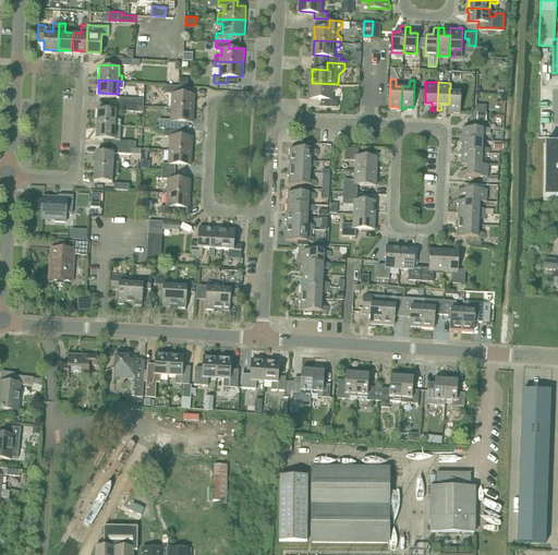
[(332,98),(334,89),(335,89),(337,88),(338,87),(338,84),(312,83),(311,97),(326,98),(325,105),(338,106),(339,98),(332,98)]
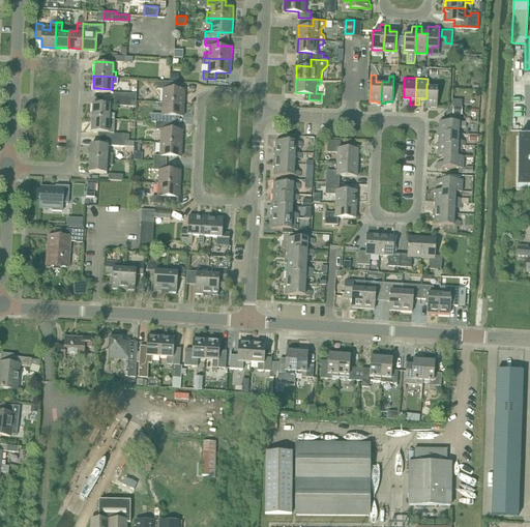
[(434,85),(428,84),(427,84),(427,98),(425,98),(425,106),(430,107),(430,105),(438,105),(438,79),(434,79),(434,85)]
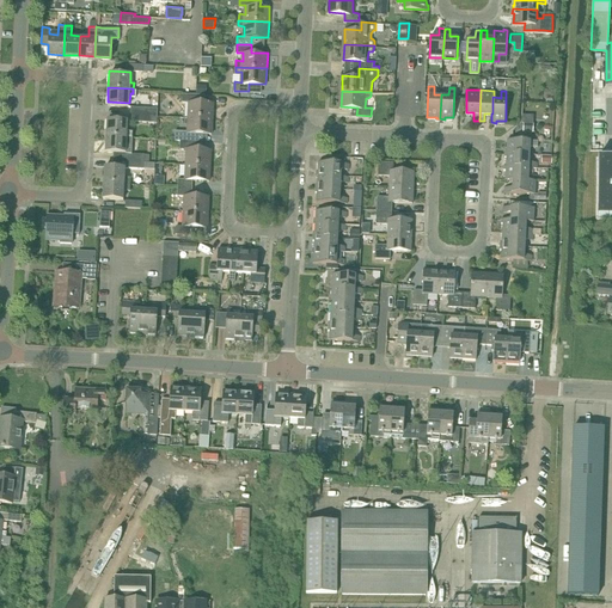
[(189,116),(213,116),(214,100),(197,99),(197,92),(183,92),(183,99),(190,99),(189,116)]
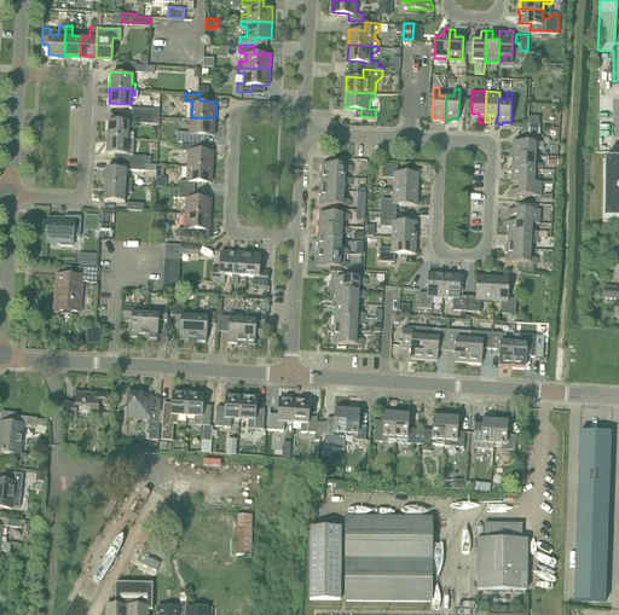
[(214,133),(215,117),(191,117),(190,132),(183,132),(183,140),(197,140),(197,133),(214,133)]
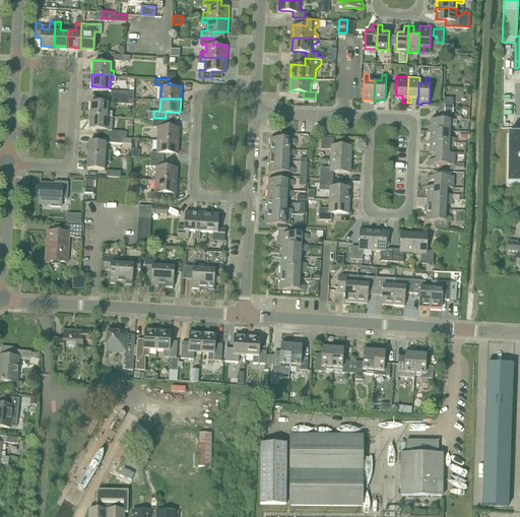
[(90,113),(110,114),(110,111),(109,111),(109,101),(90,100),(90,113)]
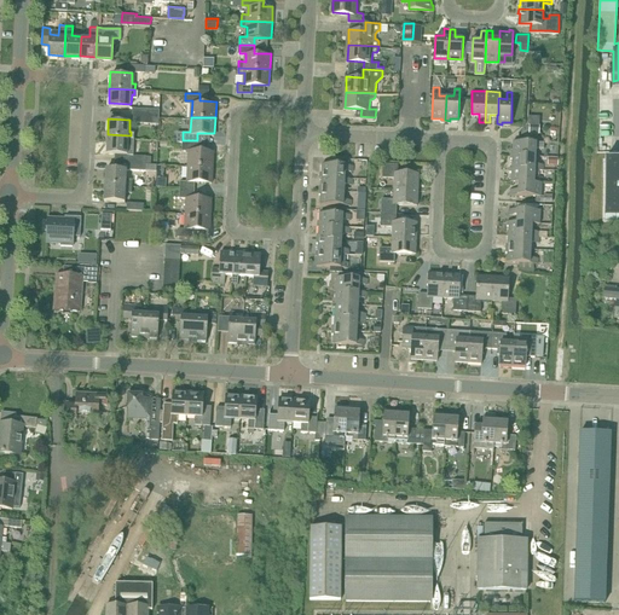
[(538,132),(539,122),(530,121),(528,131),(538,132)]
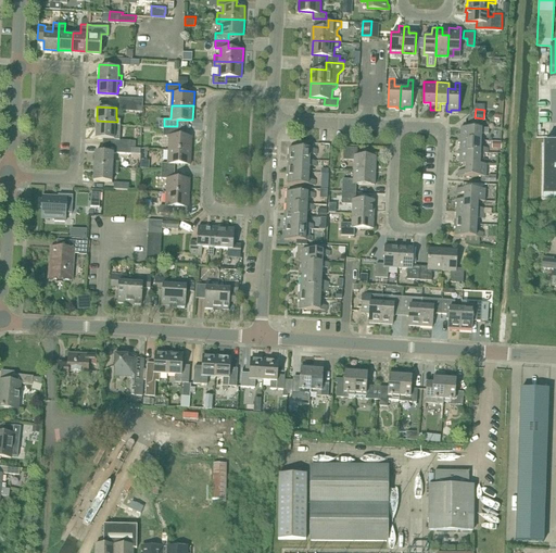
[(119,123),(117,123),(117,122),(97,121),(96,136),(115,137),(115,138),(119,138),(119,123)]
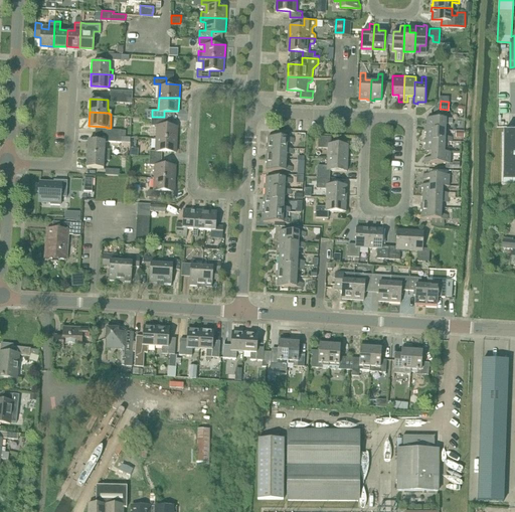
[(425,127),(447,128),(447,121),(453,122),(453,117),(427,115),(426,124),(425,124),(425,127)]
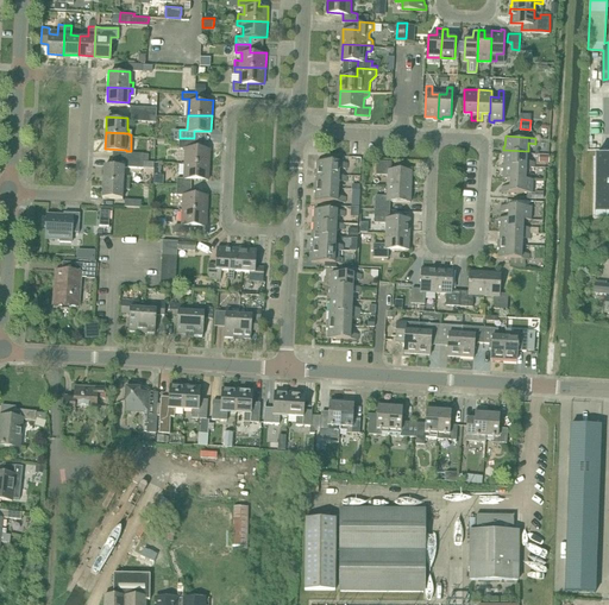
[(194,138),(180,138),(180,146),(187,146),(186,162),(209,163),(211,147),(194,146),(194,138)]
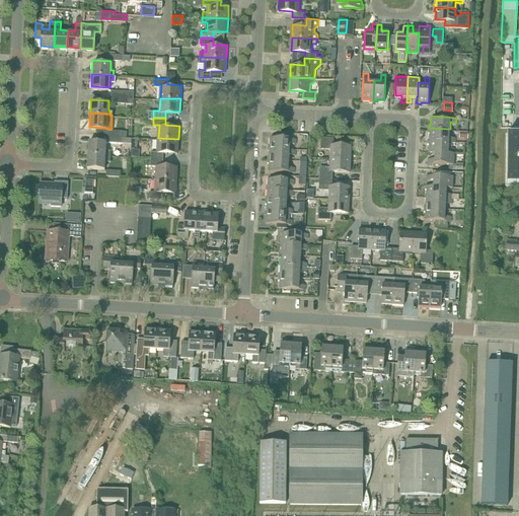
[(449,140),(455,141),(456,135),(449,135),(450,129),(429,128),(429,132),(430,132),(430,139),(449,140)]
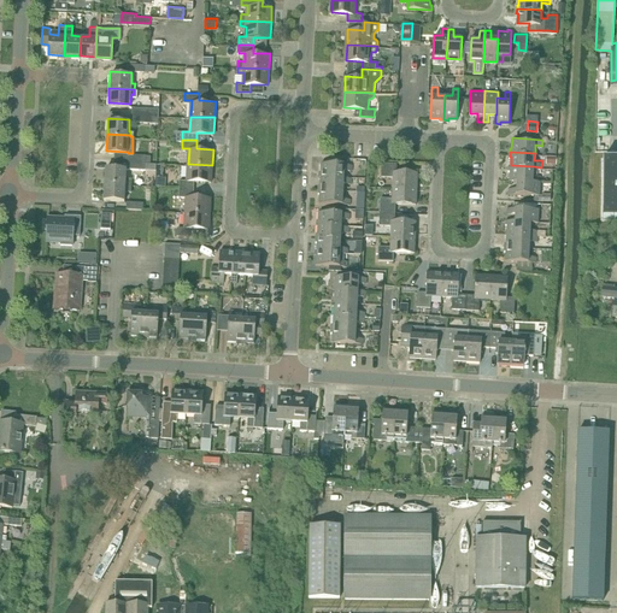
[(616,157),(603,157),(603,217),(616,217),(616,157)]
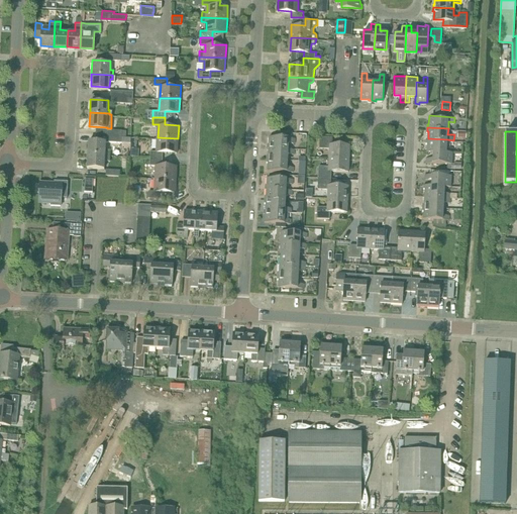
[(329,156),(349,157),(349,143),(332,143),(332,135),(320,134),(320,146),(329,146),(329,156)]
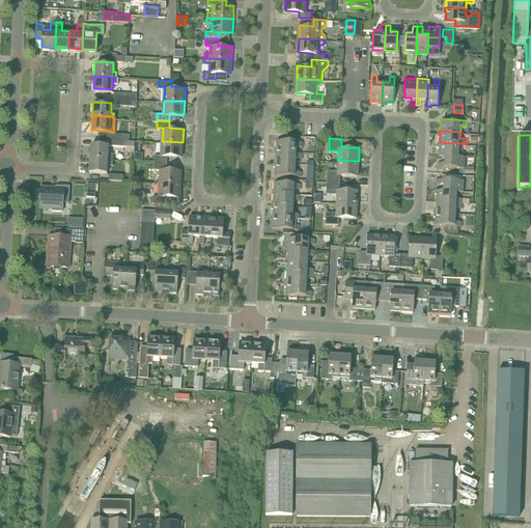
[(297,150),(297,145),(303,145),(304,140),(277,139),(277,146),(275,146),(275,150),(276,150),(276,149),(297,150)]
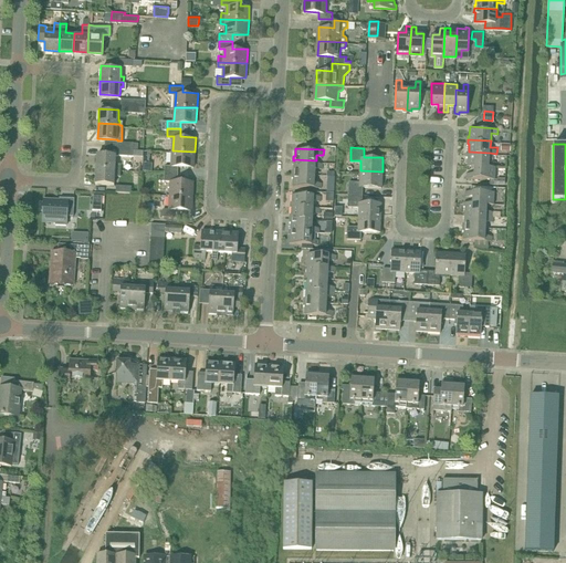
[(195,166),(195,152),(173,150),(171,164),(165,164),(165,171),(178,173),(178,165),(195,166)]
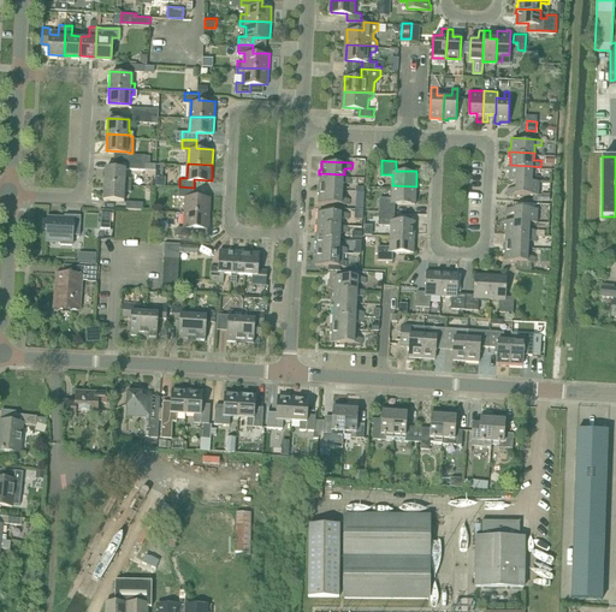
[(516,178),(540,179),(540,173),(533,173),(533,166),(510,165),(508,165),(508,168),(510,168),(509,179),(516,179),(516,178)]
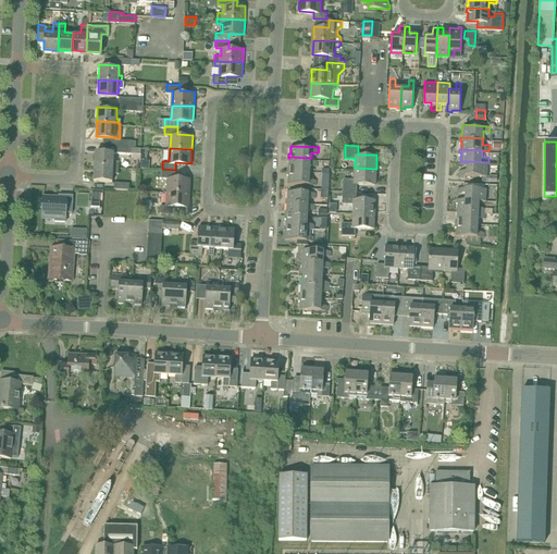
[(95,150),(95,164),(119,165),(119,160),(114,159),(114,151),(104,151),(95,150)]
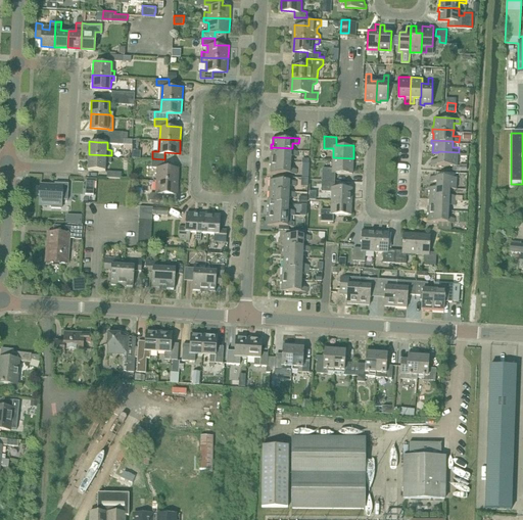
[(271,158),(291,160),(292,153),(298,154),(298,148),(292,148),(272,147),(272,148),(272,155),(271,155),(271,158)]
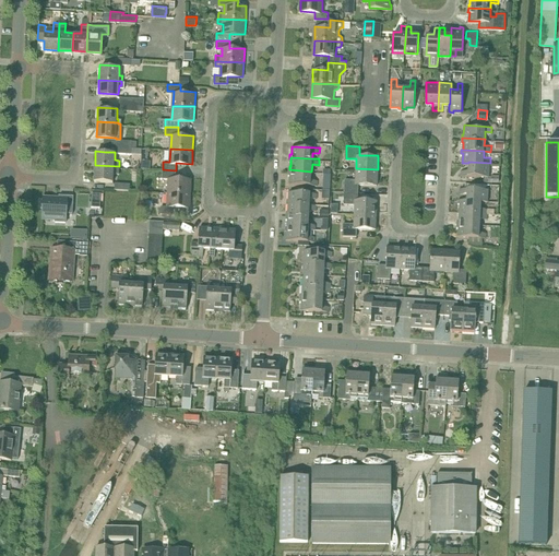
[(150,158),(141,158),(141,167),(150,167),(150,158)]
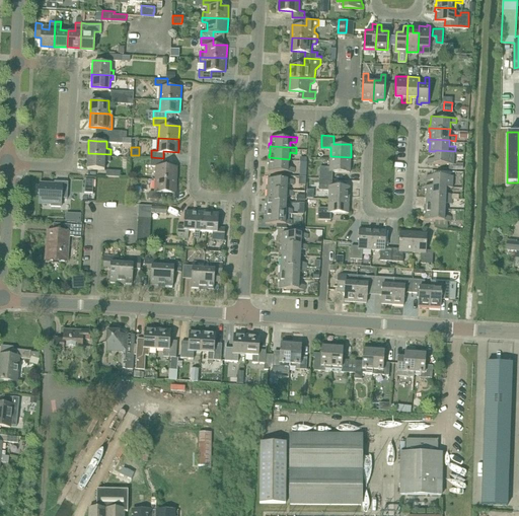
[(454,162),(455,151),(435,150),(435,151),(435,156),(428,156),(428,161),(454,162)]
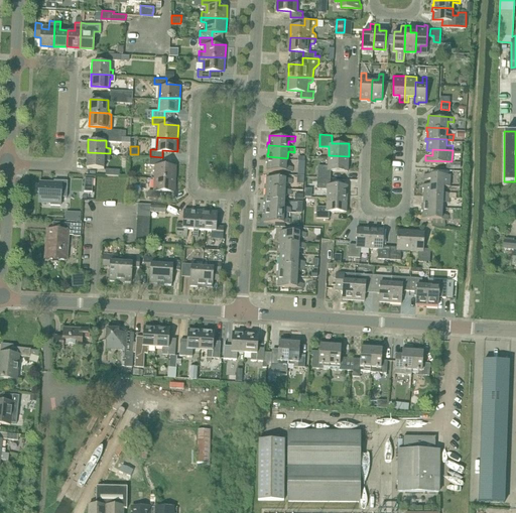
[(105,166),(105,159),(109,159),(110,153),(88,152),(87,165),(97,165),(105,166)]
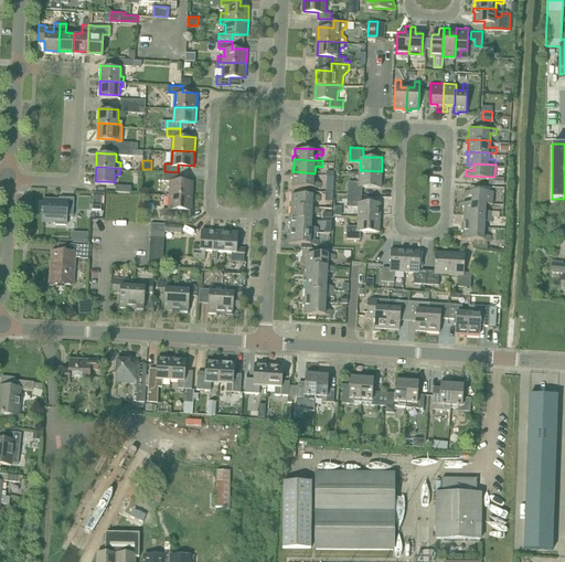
[(349,180),(348,192),(362,193),(362,184),(381,186),(382,171),(360,170),(360,180),(349,180)]
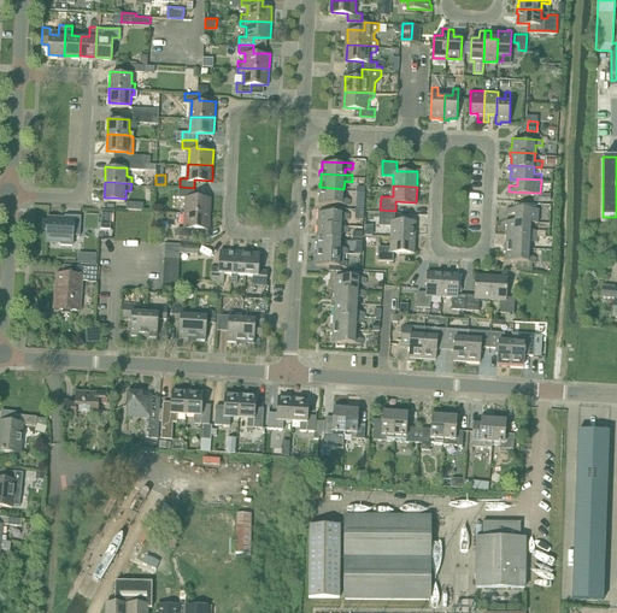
[(194,188),(180,187),(180,195),(187,195),(186,211),(211,212),(211,196),(194,195),(194,188)]
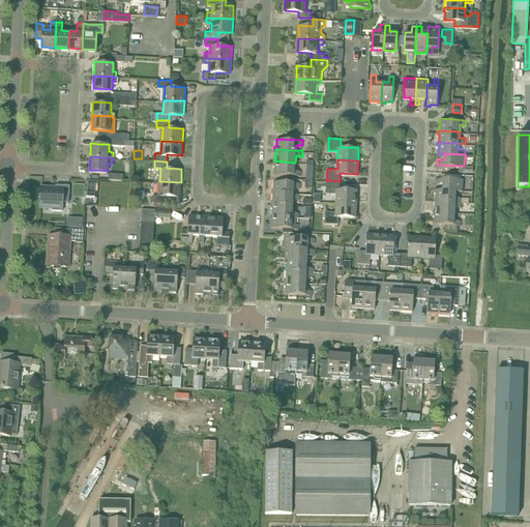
[(295,169),(295,163),(274,160),(273,165),(275,165),(274,173),(301,174),(301,169),(295,169)]
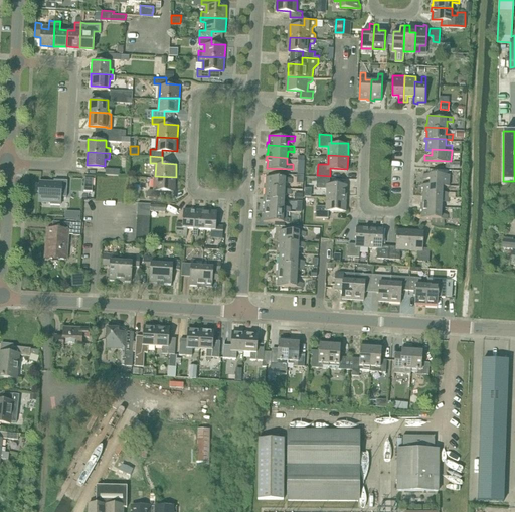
[(444,184),(450,184),(450,173),(424,171),(423,176),(431,177),(431,182),(431,183),(444,184)]
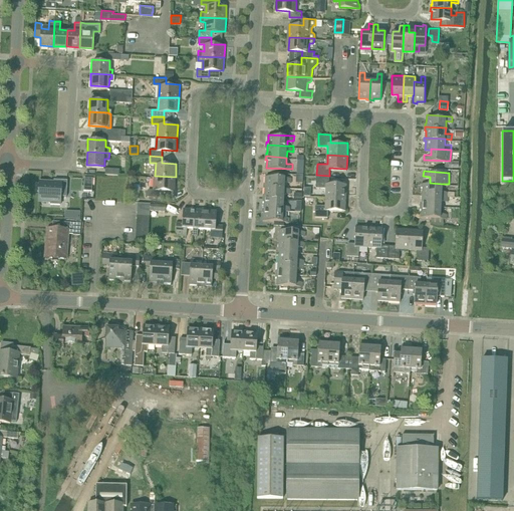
[(285,187),(285,181),(291,181),(292,176),(266,175),(265,183),(264,183),(264,186),(285,187)]
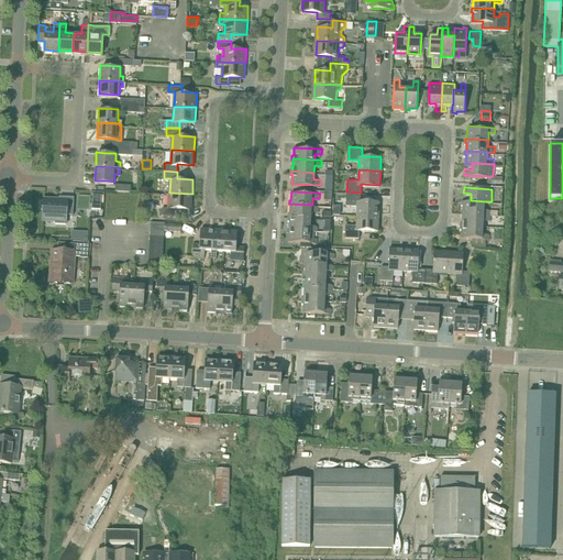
[(357,215),(378,215),(379,200),(361,200),(361,193),(346,191),(346,205),(357,205),(357,215)]
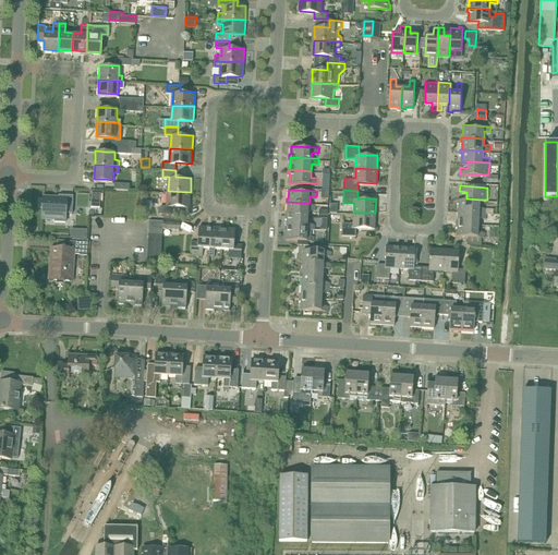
[(190,206),(191,192),(168,191),(168,204),(161,204),(160,212),(173,213),(174,205),(190,206)]
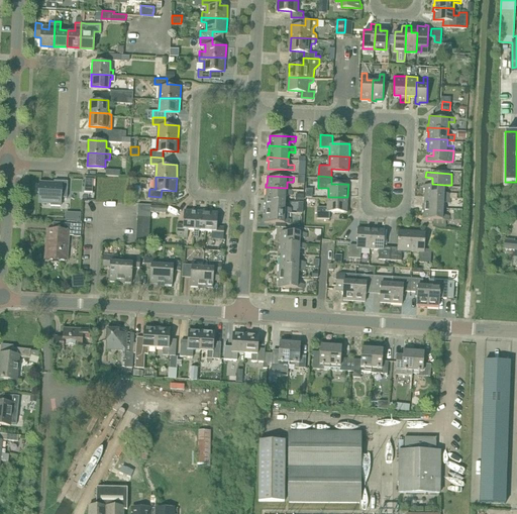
[(92,191),(93,178),(85,178),(84,190),(92,191)]
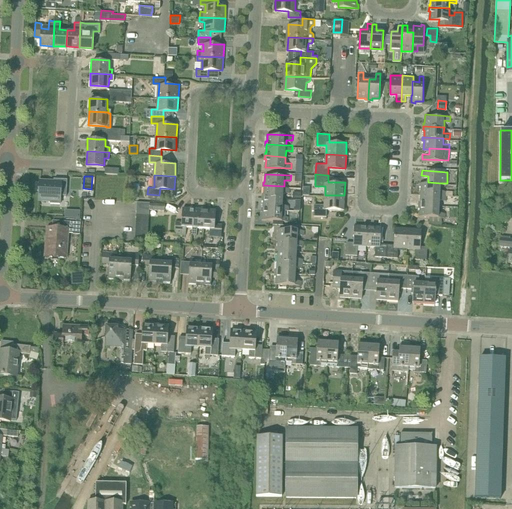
[(59,202),(60,178),(54,177),(54,180),(40,179),(39,198),(50,199),(50,201),(59,202)]
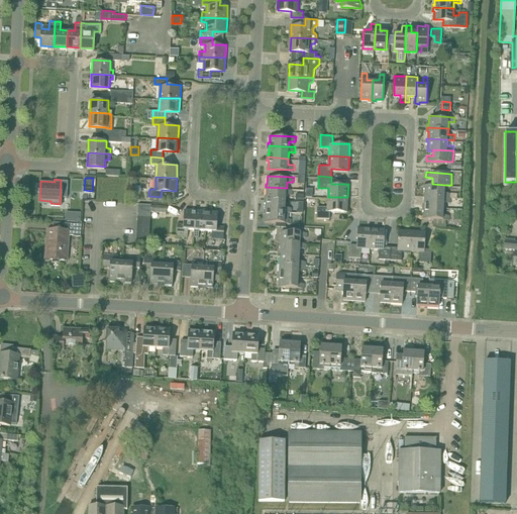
[(444,190),(445,185),(432,184),(432,183),(424,183),(424,187),(425,187),(424,194),(450,196),(451,191),(444,190)]
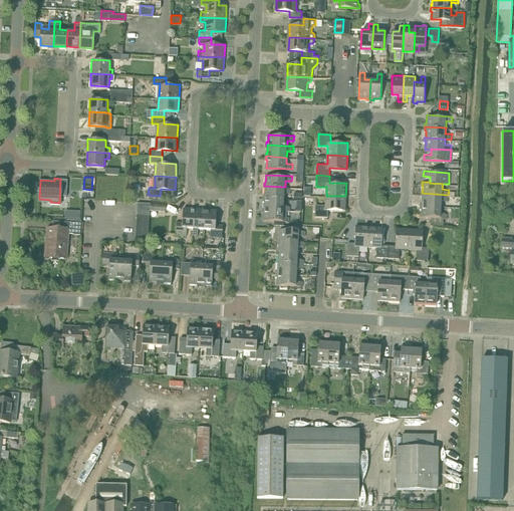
[(291,192),(291,187),(285,187),(264,186),(265,187),(265,194),(263,194),(263,197),(284,198),(285,192),(291,192)]
